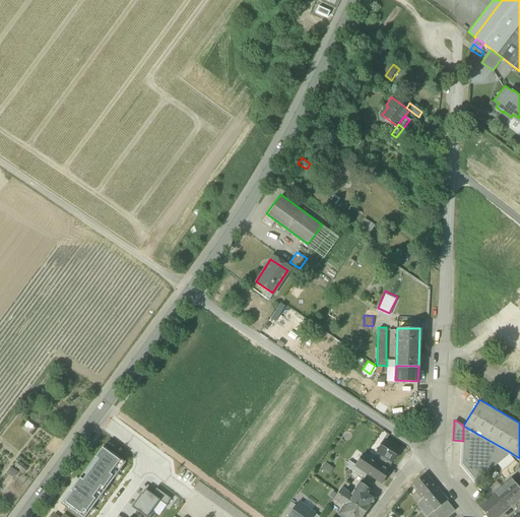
[(476,479),(510,452),(463,426),(463,441),(462,461),(476,479)]
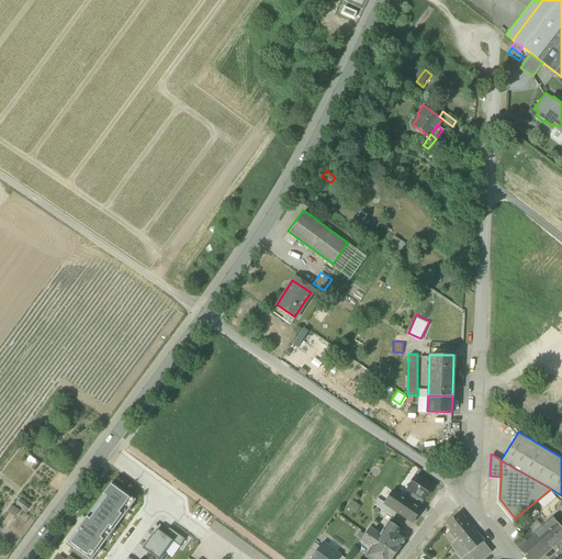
[(414,489),(424,496),(433,484),(417,472),(408,485),(414,489)]
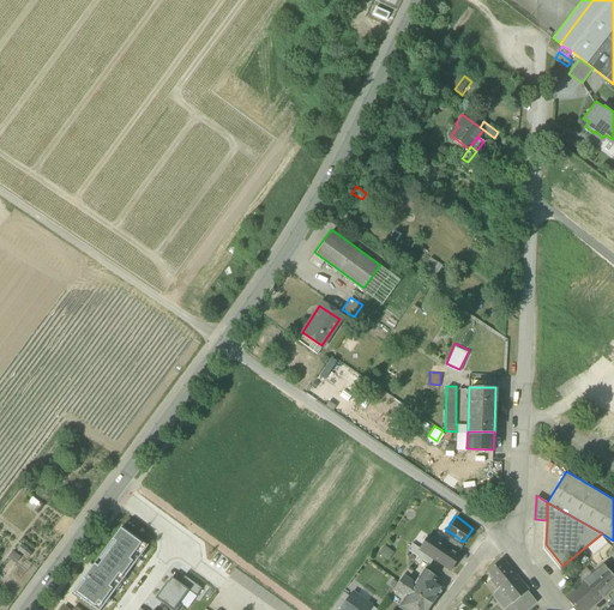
[(122,524),(120,526),(142,542),(130,557),(133,560),(122,574),(119,572),(110,585),(113,587),(102,602),(98,599),(95,604),(77,591),(85,579),(83,577),(73,591),(98,609),(149,543),(122,524)]
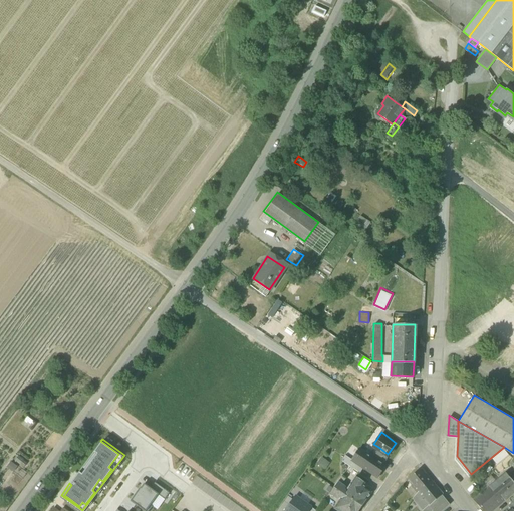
[(79,471),(69,483),(71,485),(64,495),(79,506),(82,502),(85,504),(94,492),(92,490),(99,479),(102,481),(111,469),(108,467),(118,454),(100,441),(93,451),(96,453),(82,473),(79,471)]
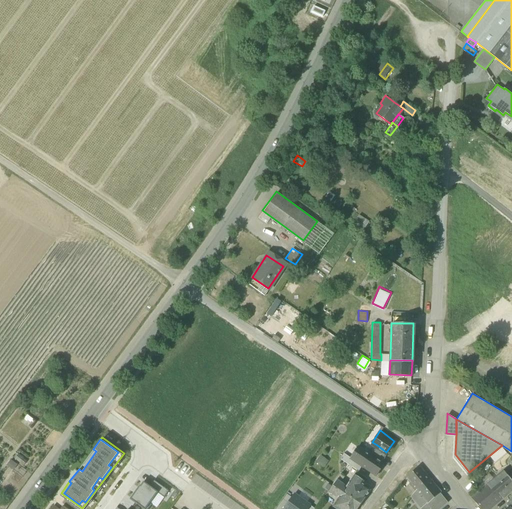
[(371,454),(382,461),(386,456),(384,455),(386,452),(377,445),(371,454)]
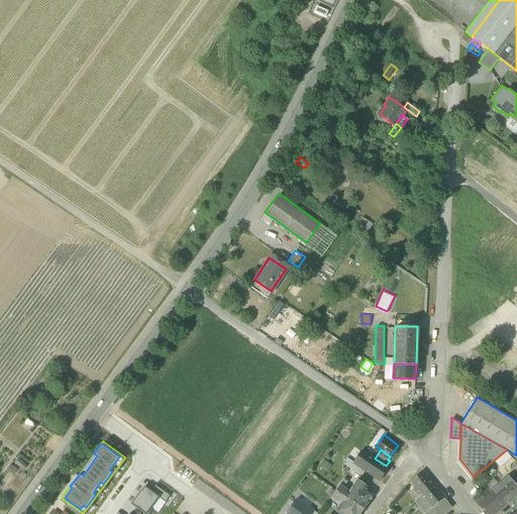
[(366,469),(380,478),(387,467),(386,466),(375,458),(364,450),(355,461),(366,469)]
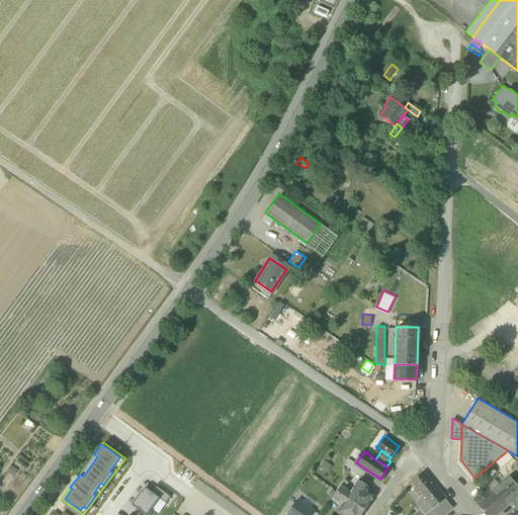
[(27,463),(18,456),(14,462),(24,468),(27,463)]
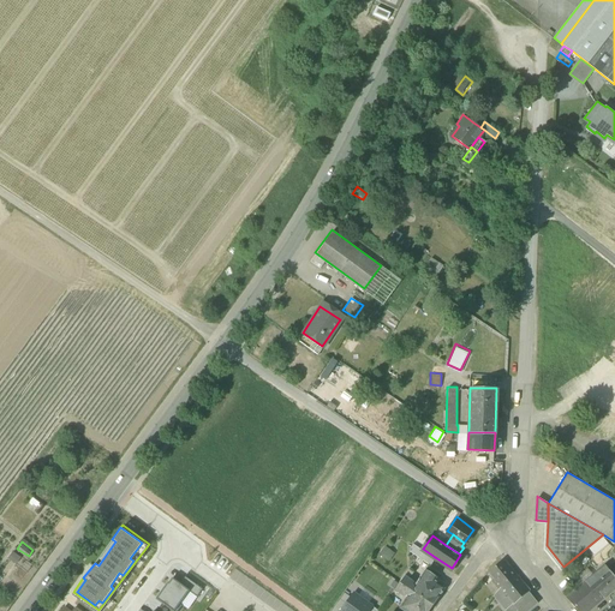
[(417,555),(431,563),(435,557),(423,549),(413,541),(408,549),(417,555)]
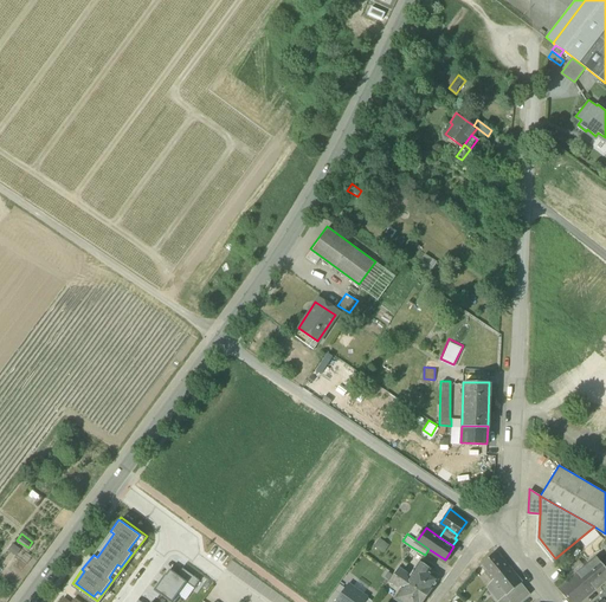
[(21,548),(13,541),(7,548),(15,554),(21,548)]
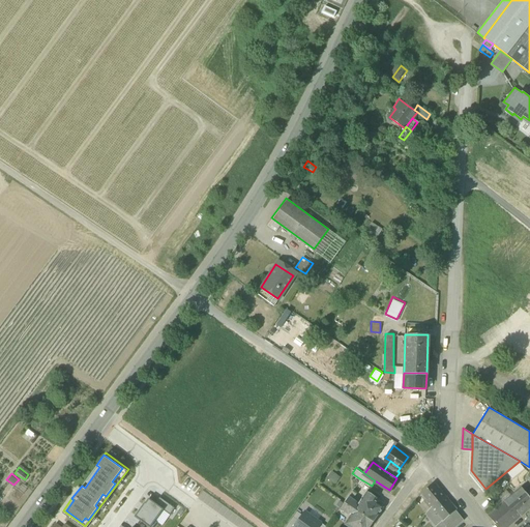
[(424,498),(425,500),(431,505),(444,495),(433,481),(421,491),(427,496),(424,498)]
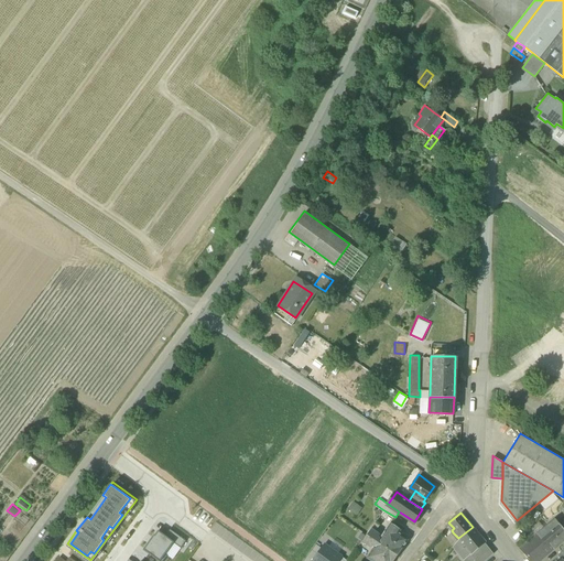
[(519,547),(531,560),(537,560),(563,538),(563,528),(554,517),(519,547)]
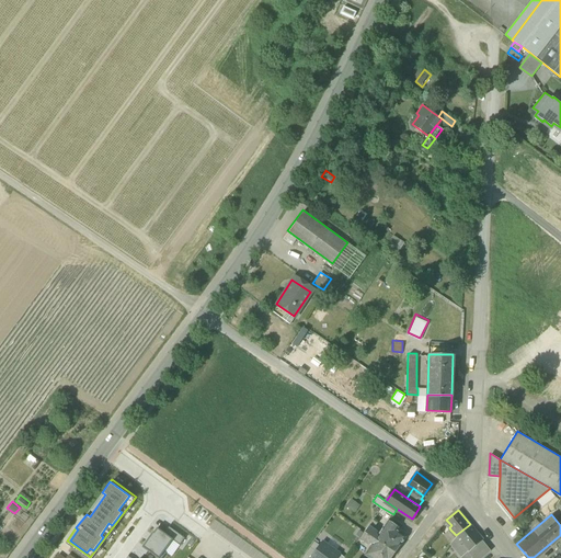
[(379,534),(376,538),(393,551),(404,535),(400,532),(396,530),(398,526),(389,520),(379,534)]
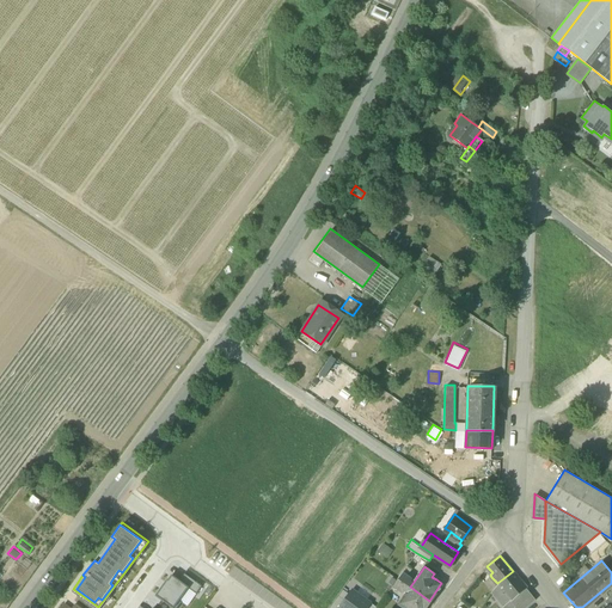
[(178,578),(188,585),(196,591),(202,584),(184,571),(178,578)]
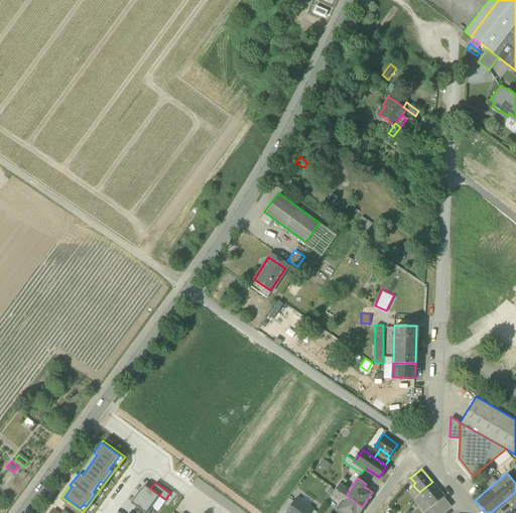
[(341,482),(336,488),(346,495),(349,491),(347,487),(341,482)]
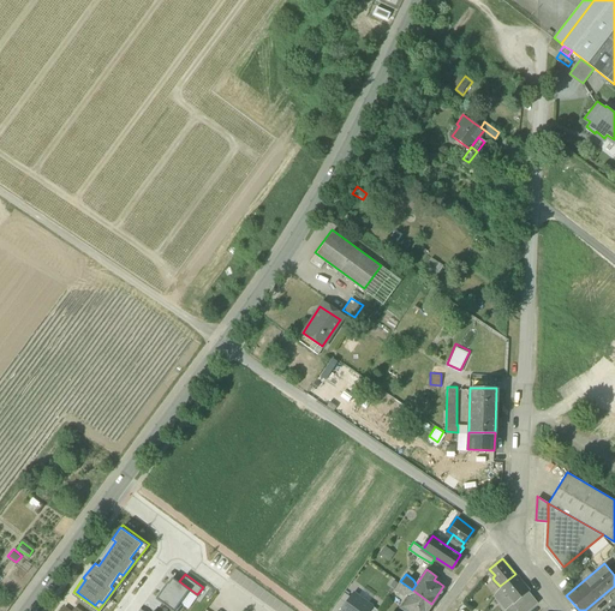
[(512,601),(527,588),(515,574),(500,586),(512,601)]
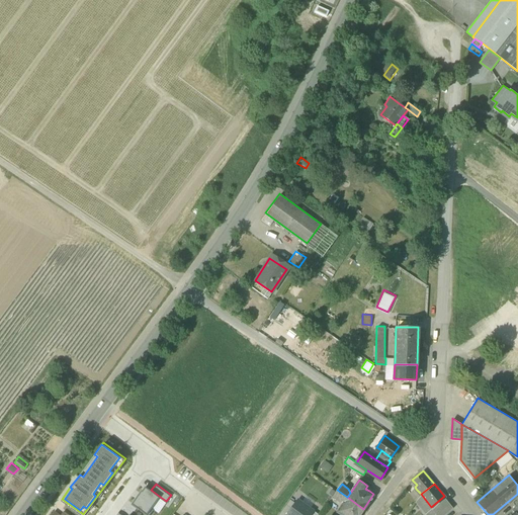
[(159,496),(151,490),(145,486),(132,503),(146,514),(159,496)]
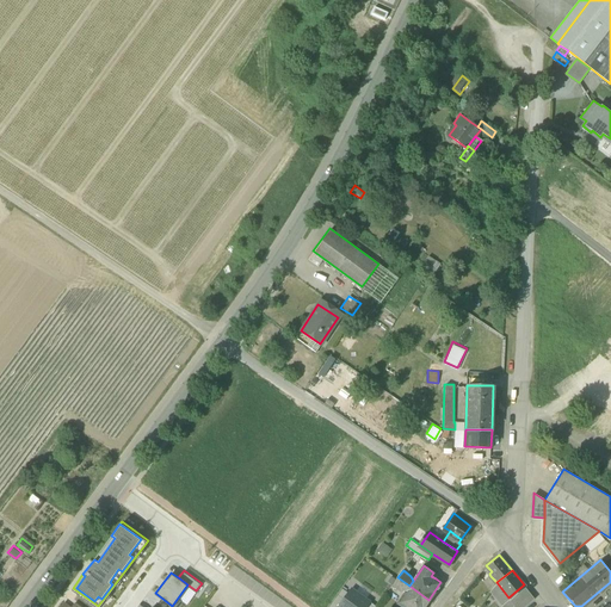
[(491,588),(497,582),(491,576),(488,578),(489,580),(487,582),(491,588)]
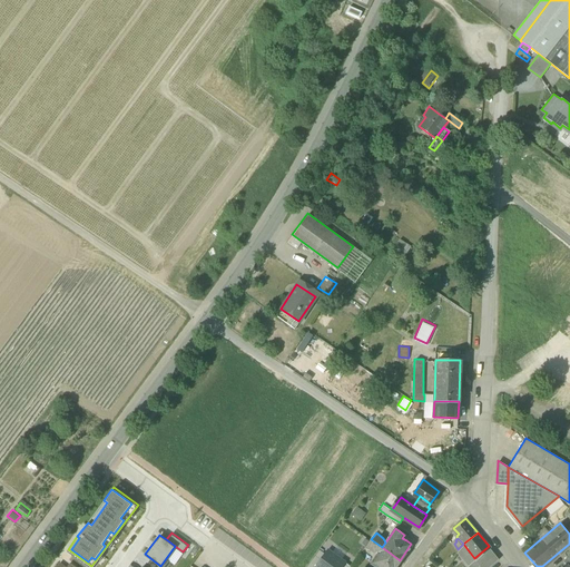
[(379,553),(382,547),(371,539),(366,546),(373,551),(379,553)]
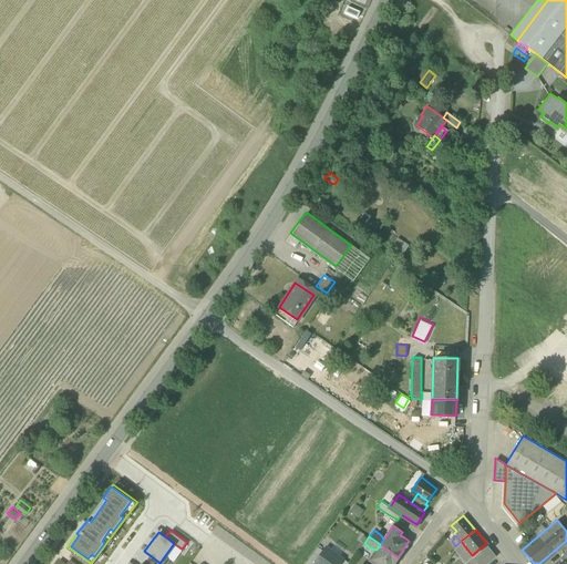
[(455,546),(466,560),(472,555),(461,541),(455,546)]
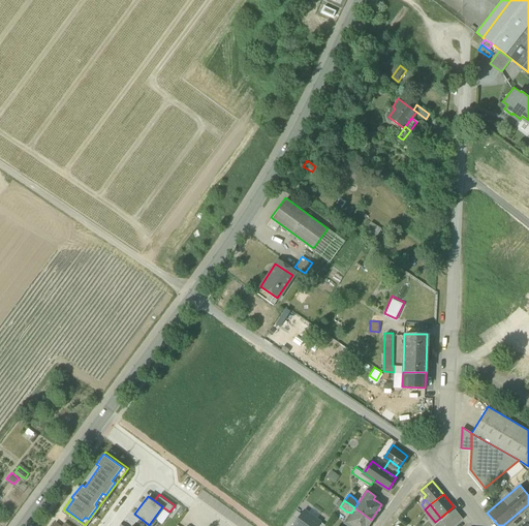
[(452,525),(462,518),(454,506),(440,518),(445,523),(446,525),(452,525)]
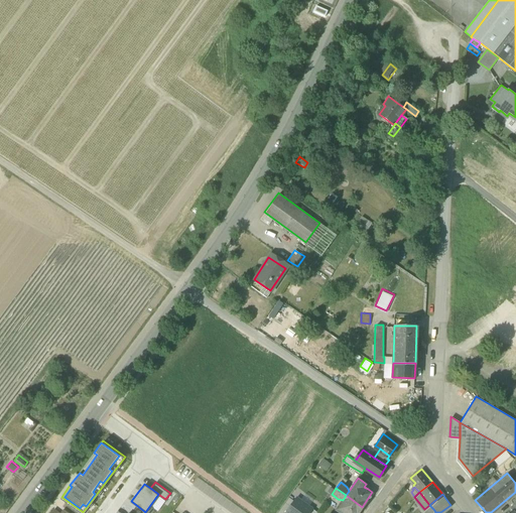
[(342,512),(358,512),(362,507),(346,495),(343,500),(337,509),(342,512)]
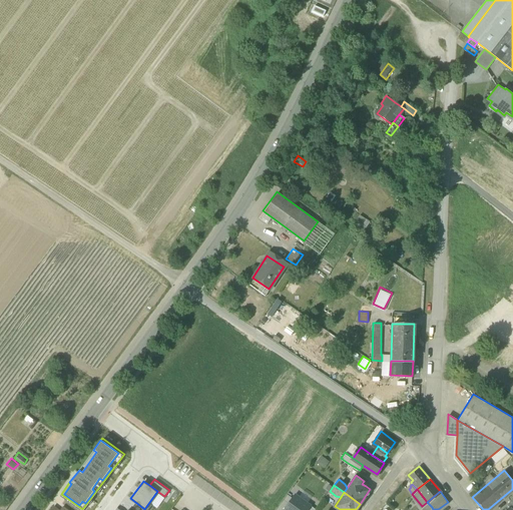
[(307,509),(311,504),(295,493),(283,509),(307,509)]
